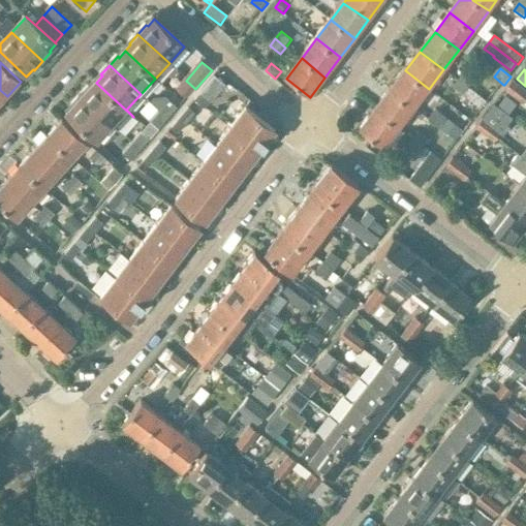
[(405,70),(390,90),(414,109),(429,89),(405,70)]
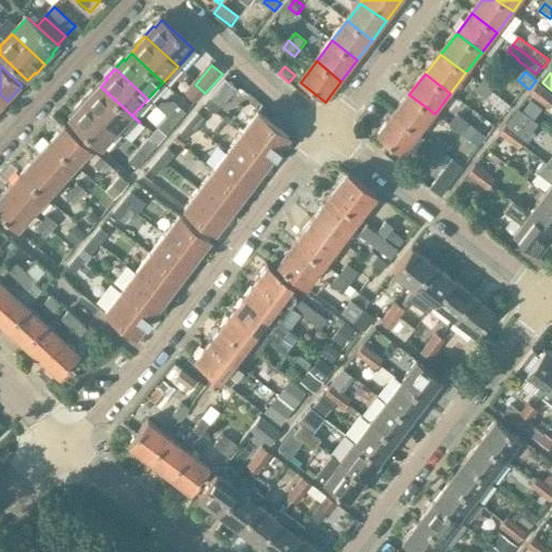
[(487,78),(482,86),(492,93),(498,86),(487,78)]
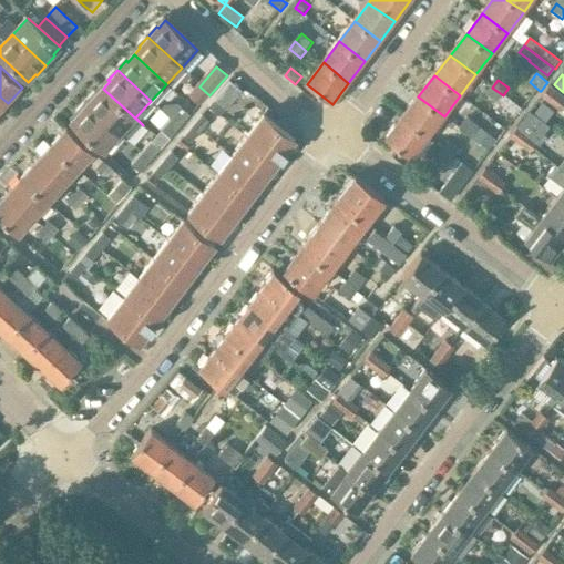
[(244,92),(232,82),(211,108),(222,118),(227,110),(228,111),(244,92)]
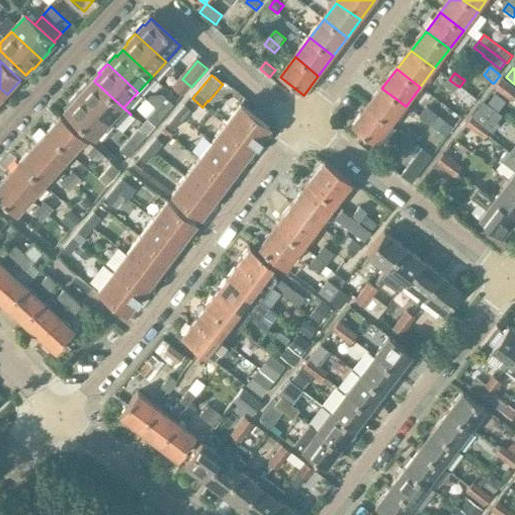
[(183,96),(191,87),(182,79),(174,88),(183,96)]
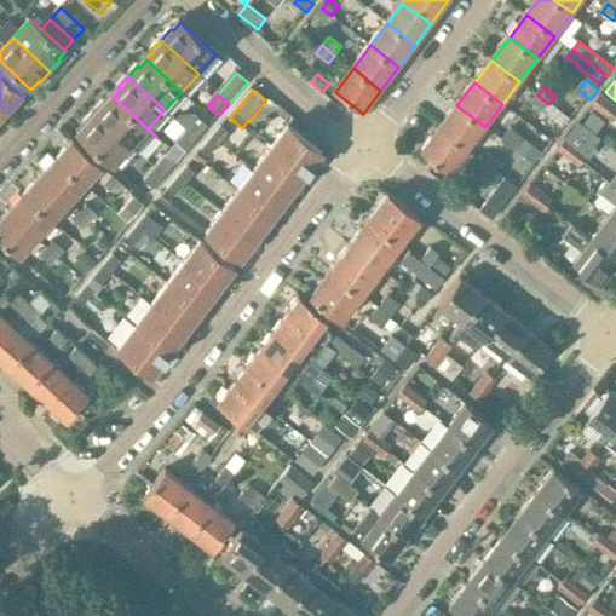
[(615,105),(602,95),(592,107),(615,124),(615,105)]
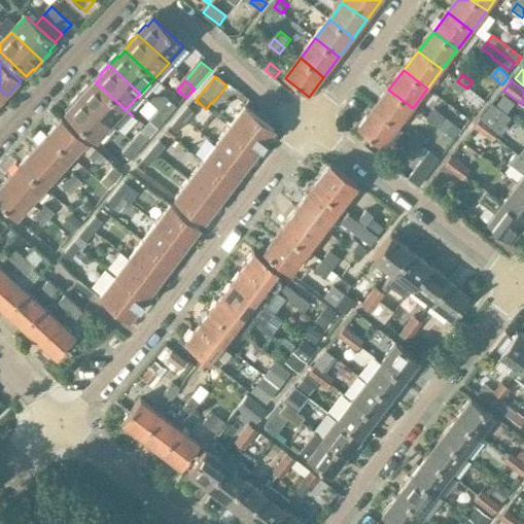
[(457,81),(452,88),(462,96),(467,89),(457,81)]
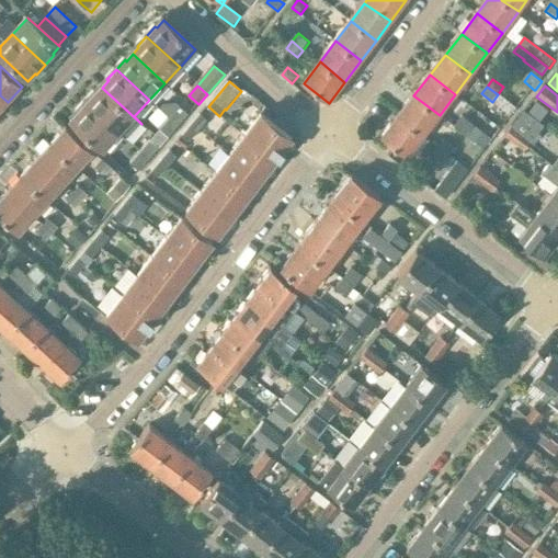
[(86,103),(118,134),(127,140),(141,124),(102,88),(95,94),(94,93),(86,103)]
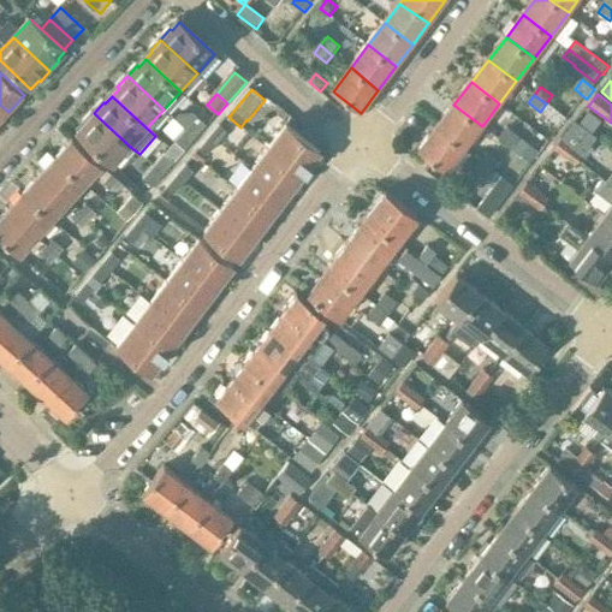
[(438,126),(465,148),(482,126),(453,105),(438,126)]
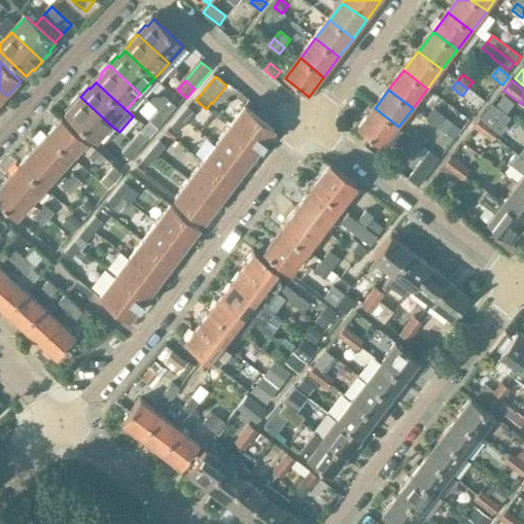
[(97,141),(111,126),(80,97),(72,106),(73,107),(67,114),(97,141)]
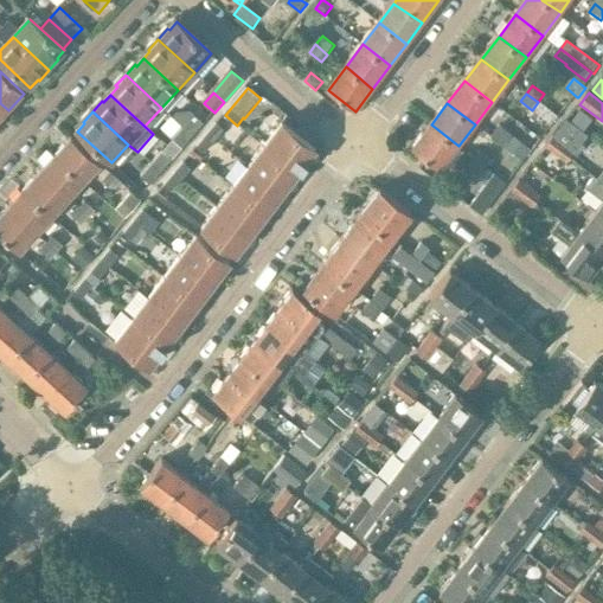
[(583,113),(573,124),(585,133),(595,121),(583,113)]
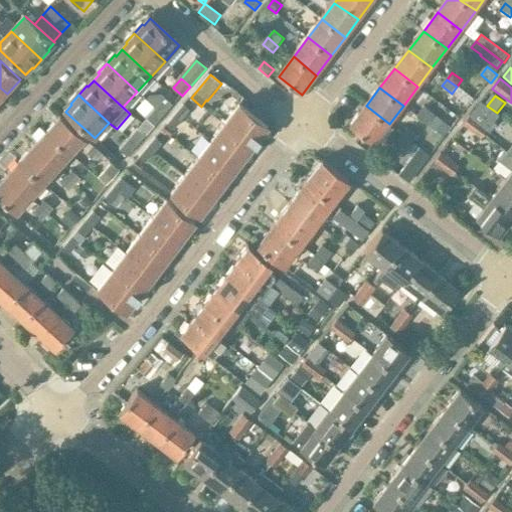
[(166,100),(157,110),(164,117),(174,106),(166,100)]
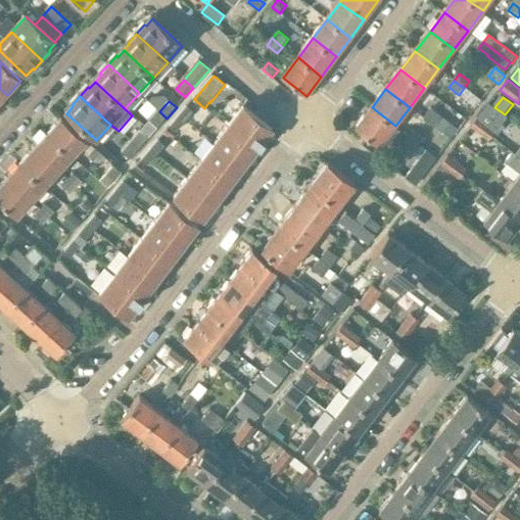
[(490,104),(479,120),(488,127),(498,134),(503,126),(509,119),(490,104)]
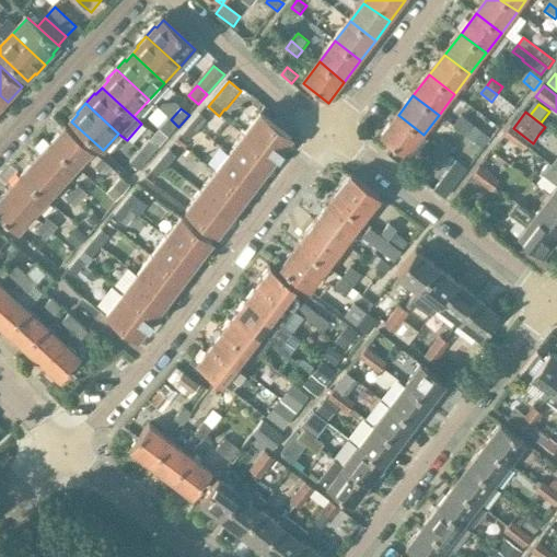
[(262,114),(247,134),(278,158),(293,138),(262,114)]
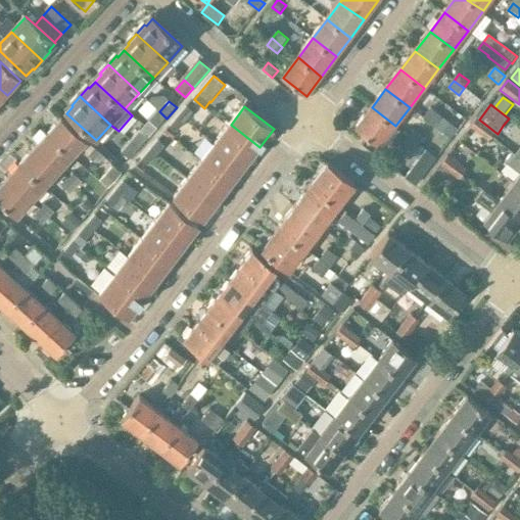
[(188,107),(182,114),(189,120),(195,112),(188,107)]
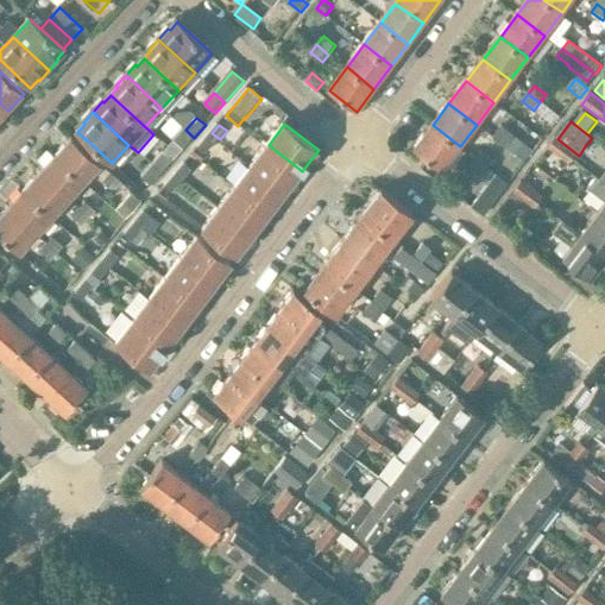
[(433,125),(414,149),(430,162),(441,170),(460,146),(433,125)]
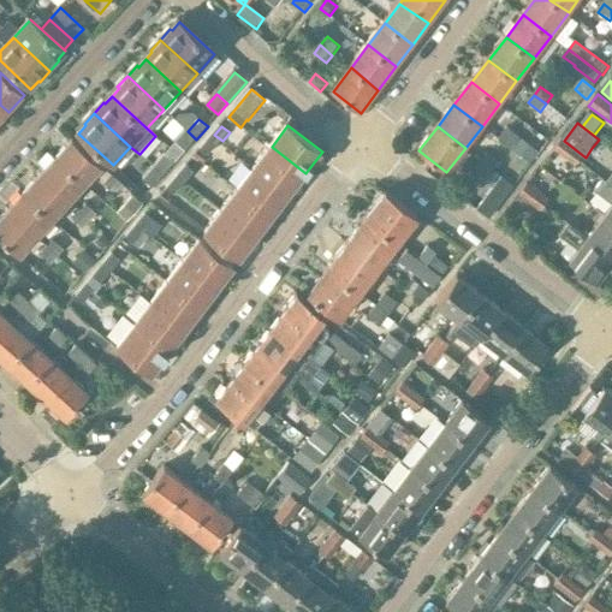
[(186,152),(196,140),(188,131),(177,143),(186,152)]
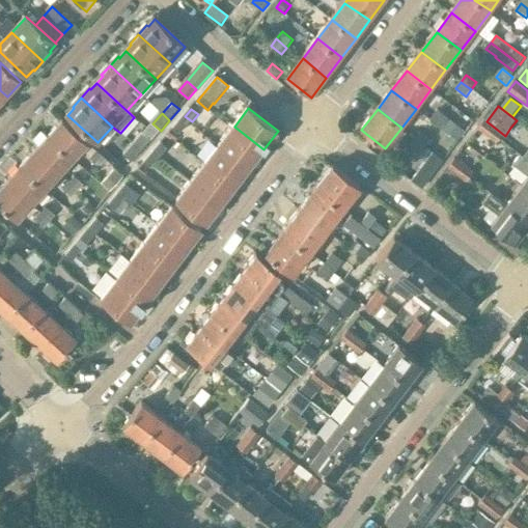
[(185,116),(173,129),(181,135),(192,121),(185,116)]
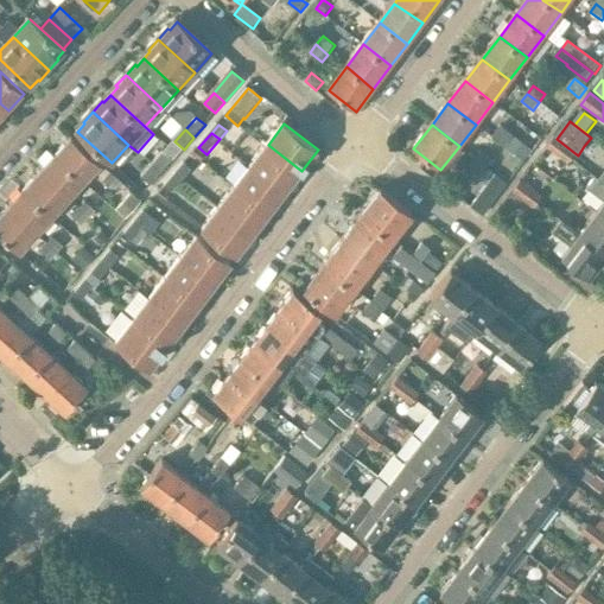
[(507,148),(526,163),(534,151),(515,138),(507,148)]
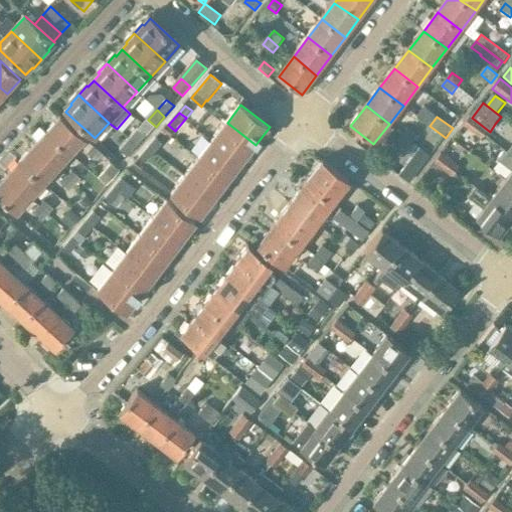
[(47,132),(71,155),(86,139),(61,118),(47,132)]
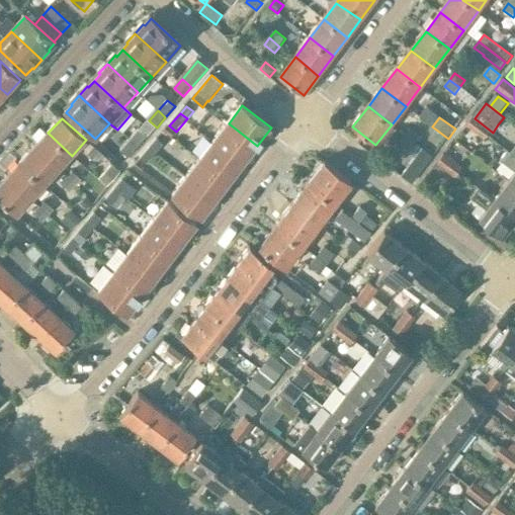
[(475,118),(467,127),(477,134),(484,125),(475,118)]
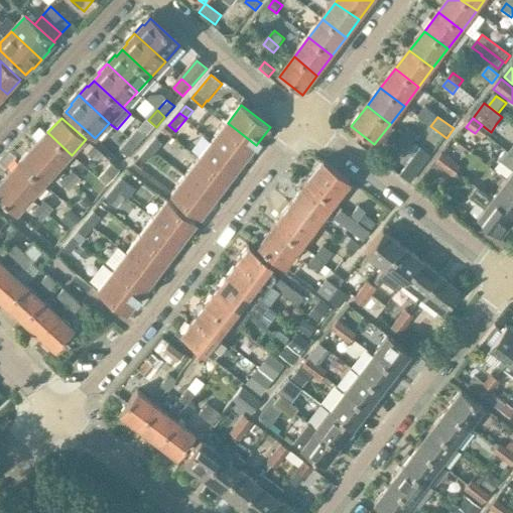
[(228,123),(214,141),(243,163),(256,145),(228,123)]
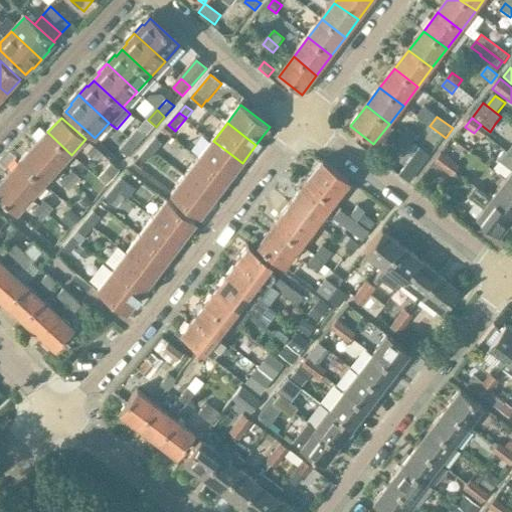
[(481,125),(474,133),(483,140),(486,136),(490,132),(481,125)]
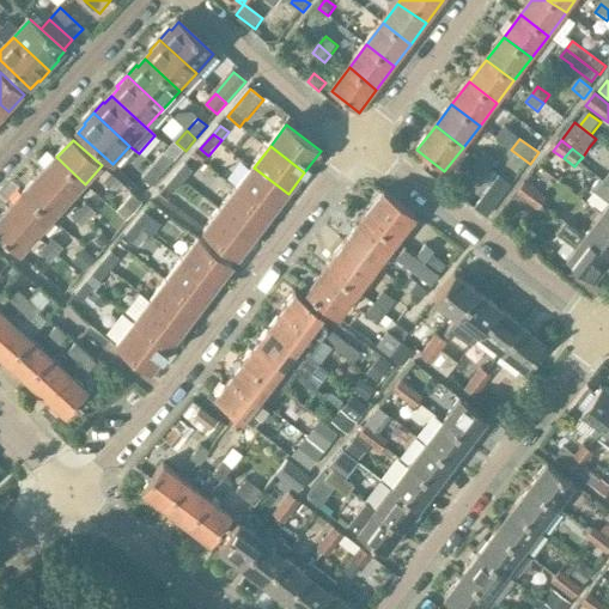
[(480,160),(492,171),(498,163),(486,153),(480,160)]
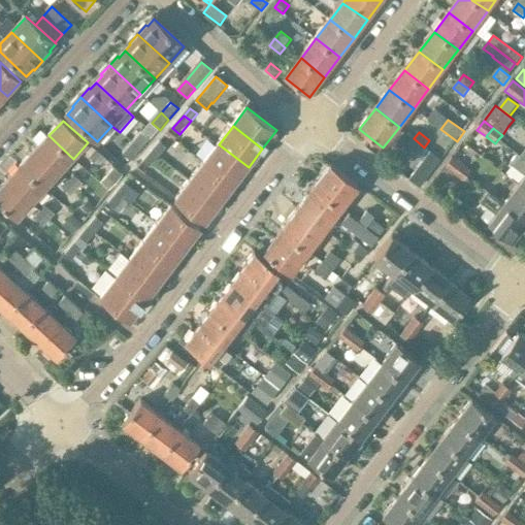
[(142,134),(133,144),(140,152),(151,141),(142,134)]
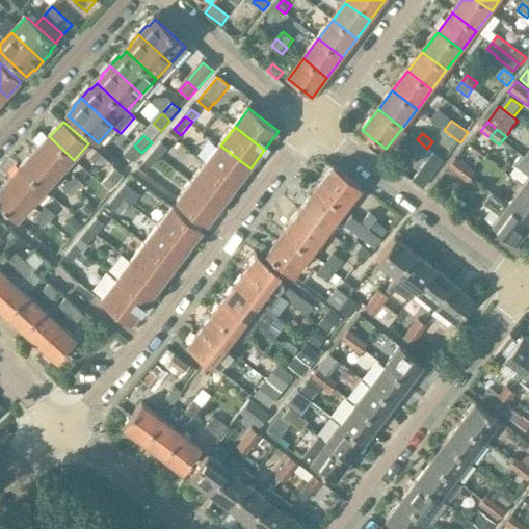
[(35,152),(61,175),(74,160),(49,136),(35,152)]
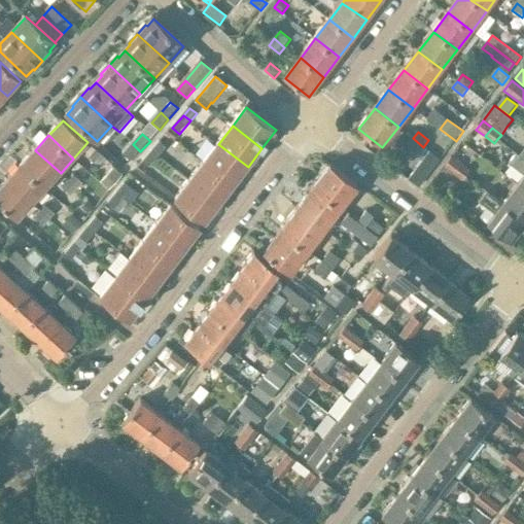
[(407,145),(418,153),(423,147),(413,138),(407,145)]
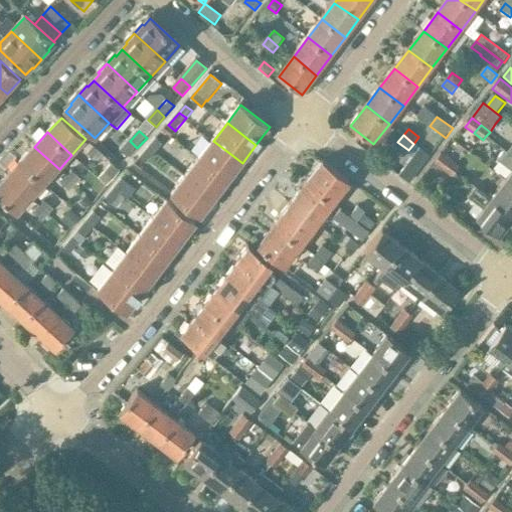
[(157,139),(146,151),(153,157),(164,144),(157,139)]
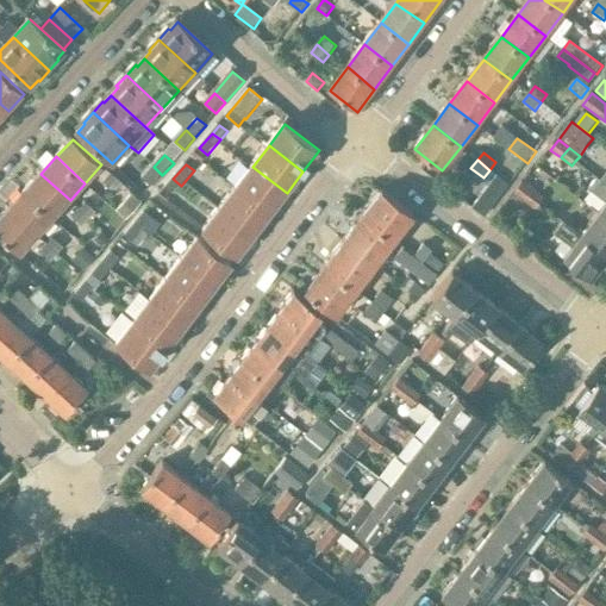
[(152,187),(162,175),(154,167),(143,179),(152,187)]
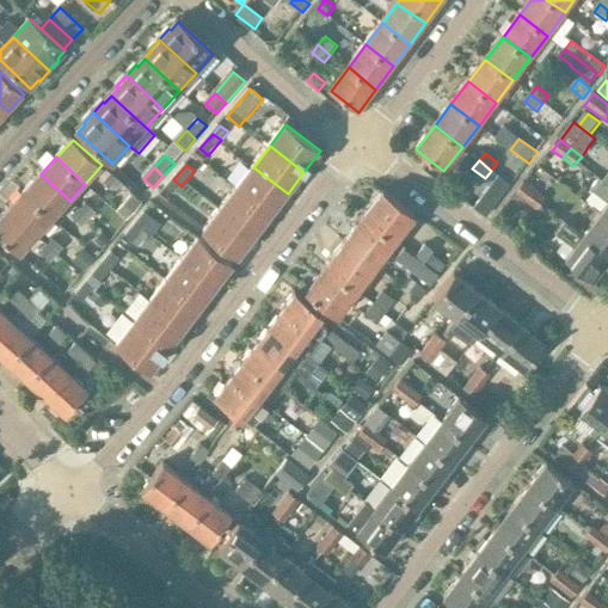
[(253,167),(238,189),(271,214),(288,194),(253,167)]
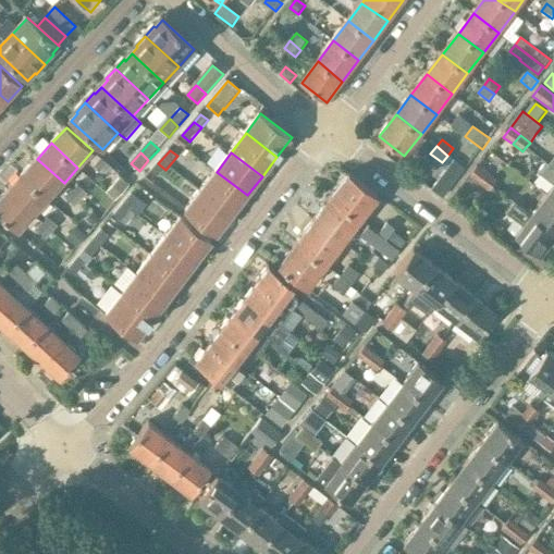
[(21,176),(48,200),(64,183),(37,159),(21,176)]
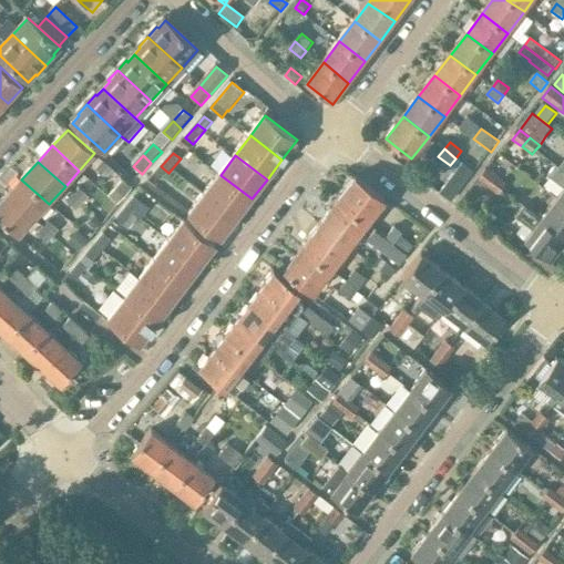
[(104,162),(98,168),(109,178),(115,171),(104,162)]
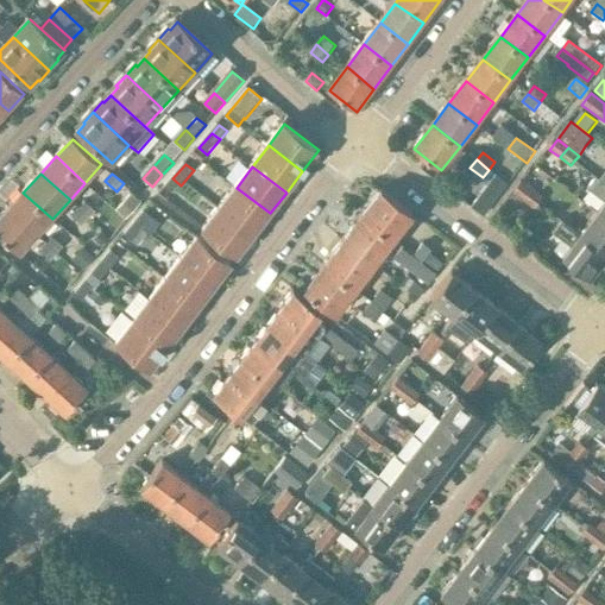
[(497,176),(486,190),(498,200),(510,186),(497,176)]
